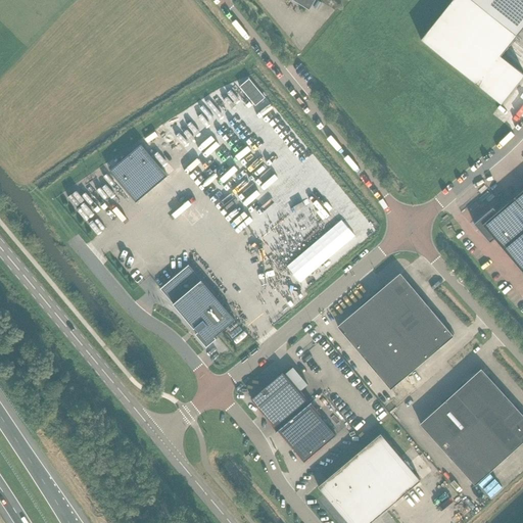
[(292,0),(310,10),(315,0),(292,0)]
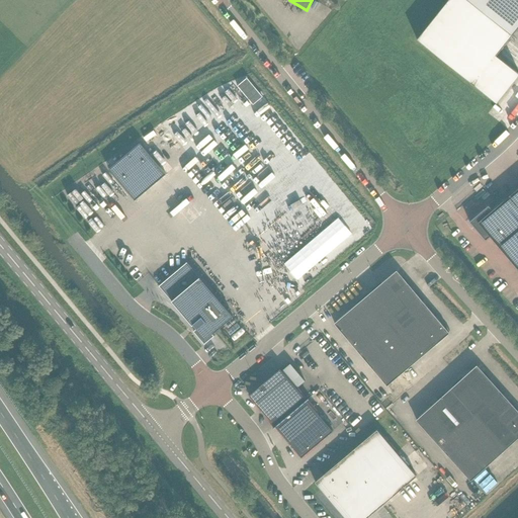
[(517,0),(448,0),(417,39),(497,103),(517,76),(517,73),(496,56),(517,27),(517,0)]
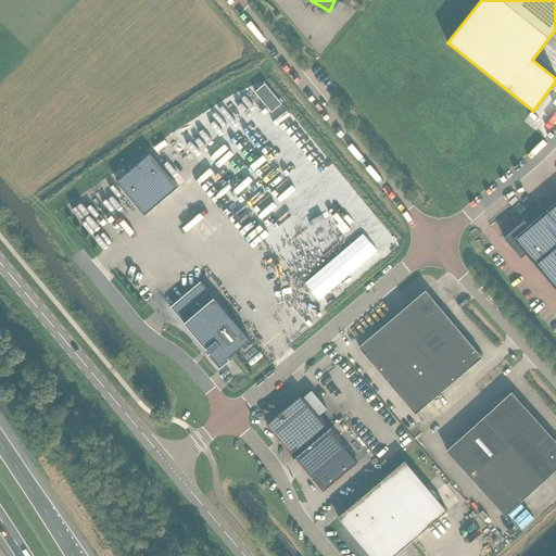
[(116,181),(144,215),(178,187),(150,153),(116,181)]
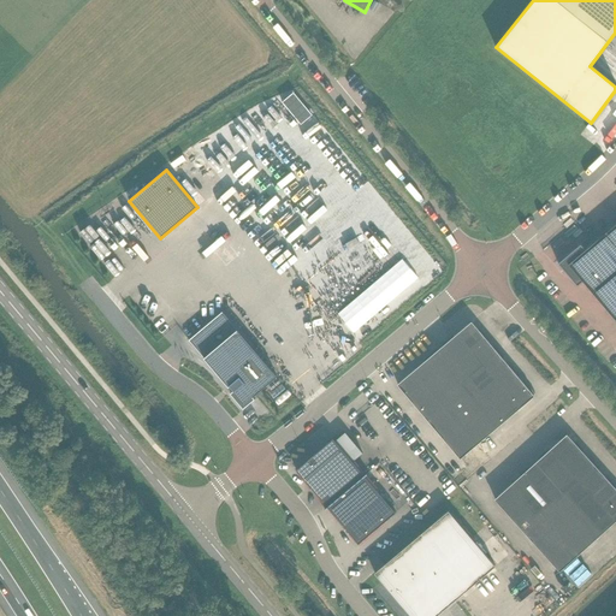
[(615,224),(586,250),(581,244),(558,264),(576,286),(582,282),(615,320),(615,318),(615,224)]
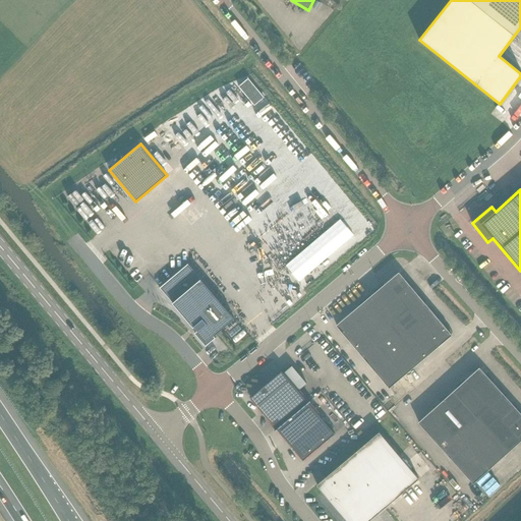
[(188,264),(160,288),(193,328),(194,327),(197,331),(194,333),(206,346),(216,338),(214,336),(234,319),(188,264)]
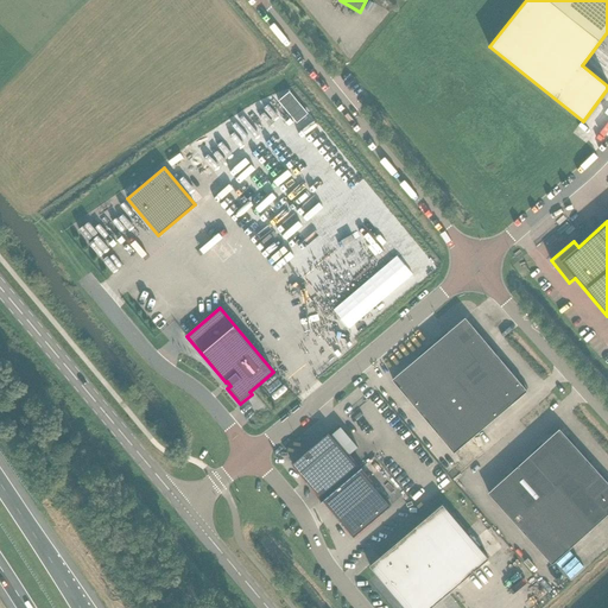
[(474,329),(464,318),(445,334),(444,333),(437,339),(439,341),(428,350),(426,348),(419,354),(420,355),(392,379),(455,453),(526,392),(525,391),(527,388),(521,381),(520,384),(510,372),(512,369),(506,363),(504,365),(494,354),(496,352),(491,344),(489,347),(480,335),(481,334),(475,327),(474,329)]
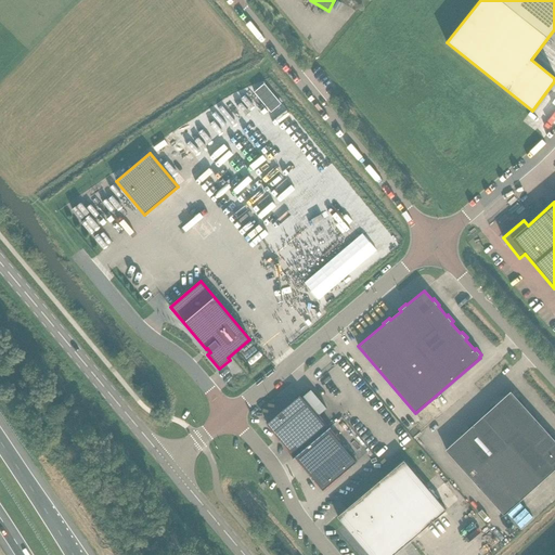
[(554,440),(511,391),(446,451),(504,515),(554,468),(554,440)]
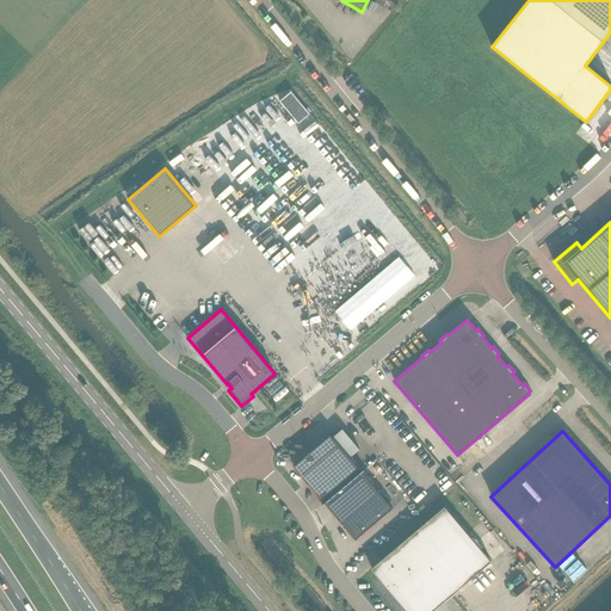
[(356,539),(393,508),(331,436),(294,466),(356,539)]
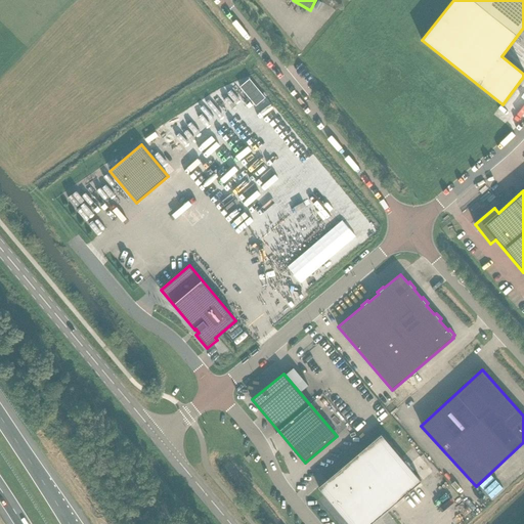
[(382,433),(319,486),(351,523),(369,523),(422,480),(382,433)]
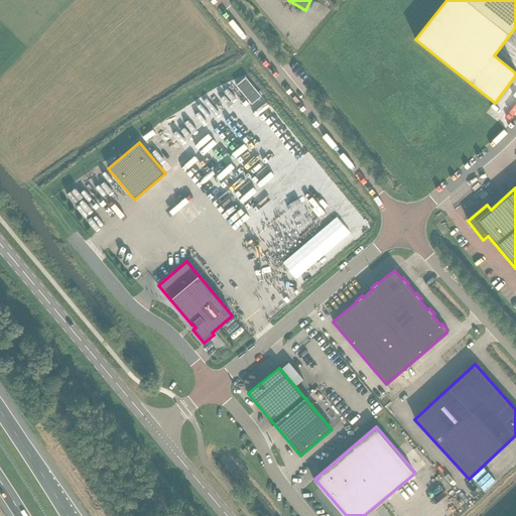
[(474,483),(486,493),(496,482),(484,472),(474,483)]
